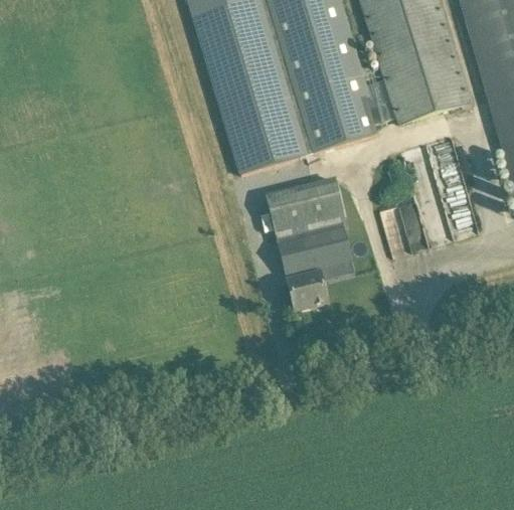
[(190,0),(242,174),(376,135),(372,124),(394,117),(383,79),(361,87),(335,0),(190,0)]
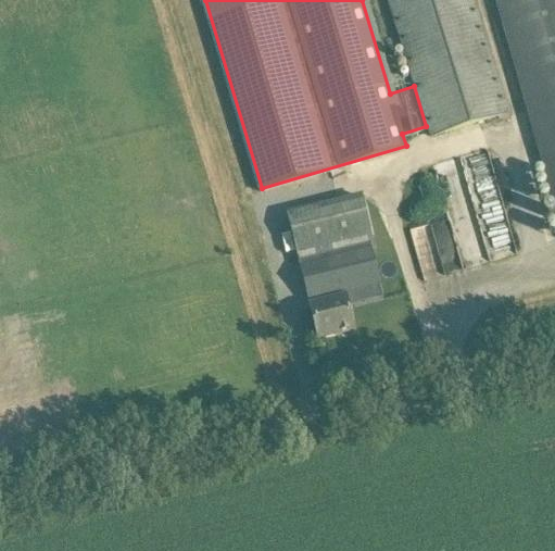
[(507,108),(501,87),(474,0),(387,0),(414,86),(426,126),(427,126),(429,133),(507,108)]
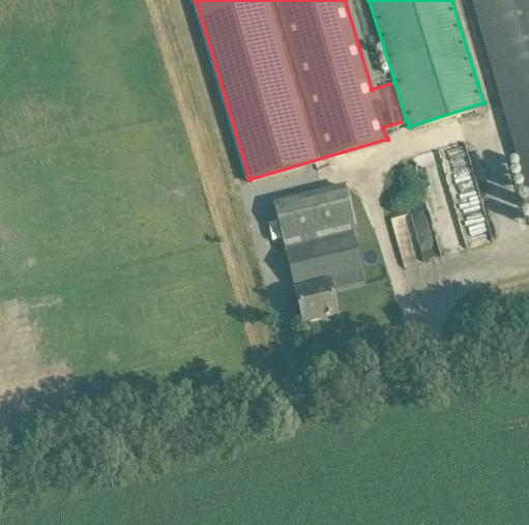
[(472,0),(528,196),(528,0),(472,0)]
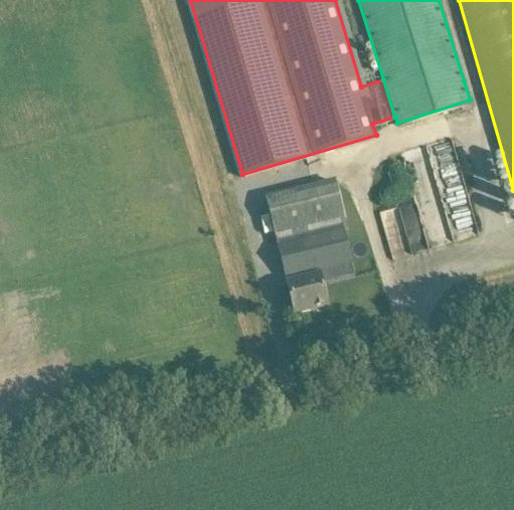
[(378,207),(390,252),(411,246),(408,236),(423,232),(413,197),(378,207)]
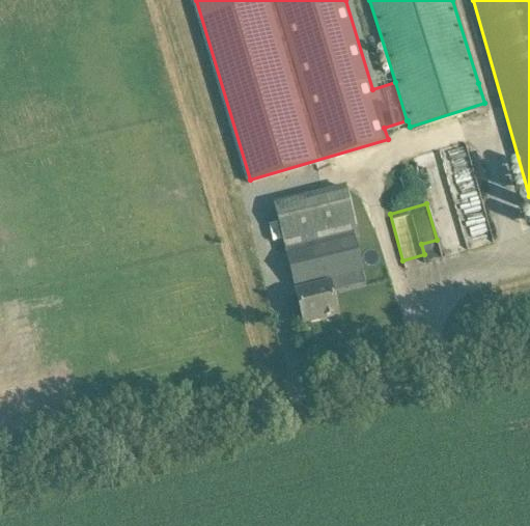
[(329,280),(318,243),(328,241),(324,222),(281,233),(286,251),(304,247),(314,284),(295,289),(303,321),(337,311),(329,280)]
